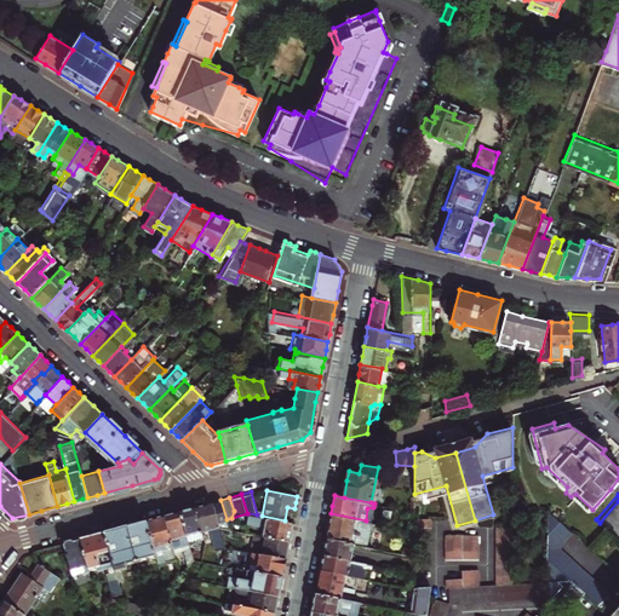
[(227,519),(221,500),(205,504),(195,506),(202,534),(202,537),(210,535),(212,548),(224,546),(218,525),(229,528),(227,519)]
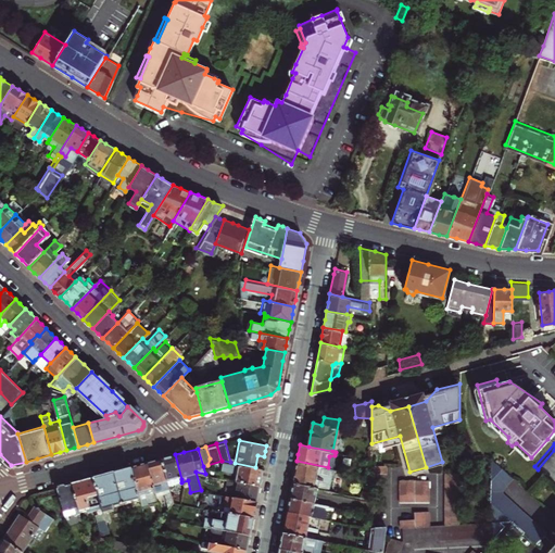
[(554,450),(538,469),(554,485),(554,450)]
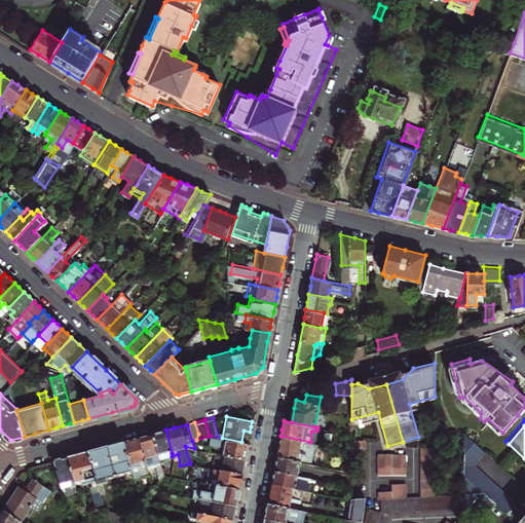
[(172,453),(165,430),(160,432),(152,434),(159,456),(172,453)]
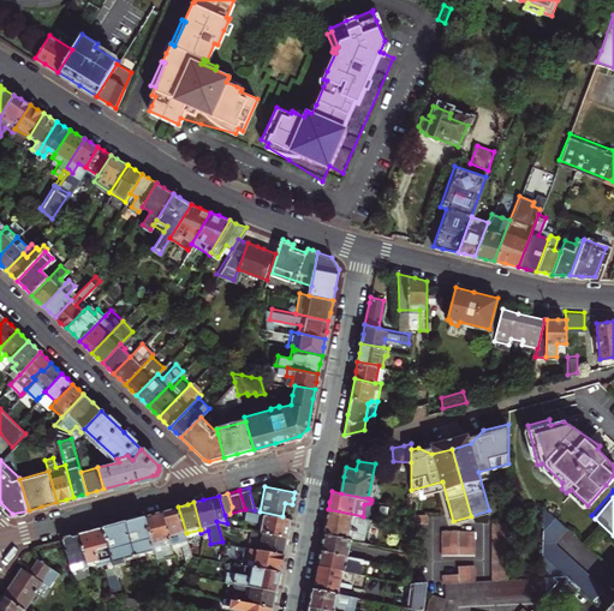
[(613,610),(613,599),(601,588),(603,587),(555,544),(555,539),(566,526),(543,505),(542,574),(564,573),(578,586),(606,610),(613,610)]
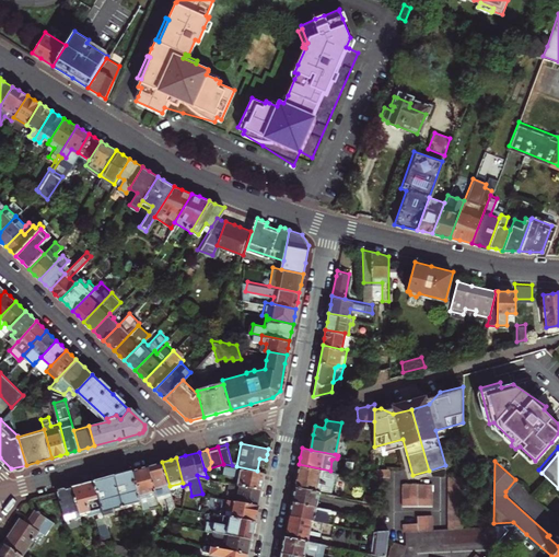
[(171,490),(170,486),(162,462),(154,464),(148,465),(155,495),(171,490)]
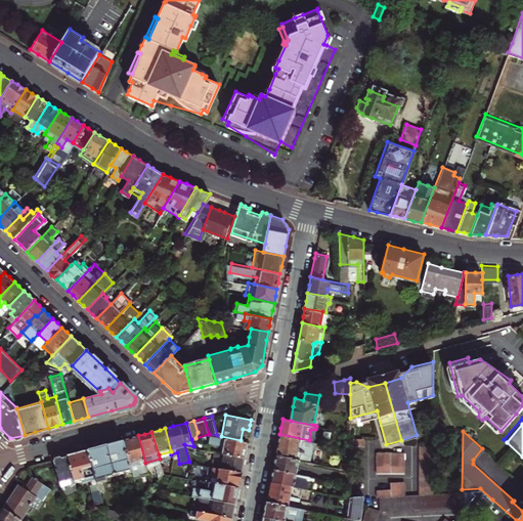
[(241,440),(221,436),(217,435),(209,434),(207,441),(224,444),(222,451),(244,457),(245,448),(247,441),(241,440)]
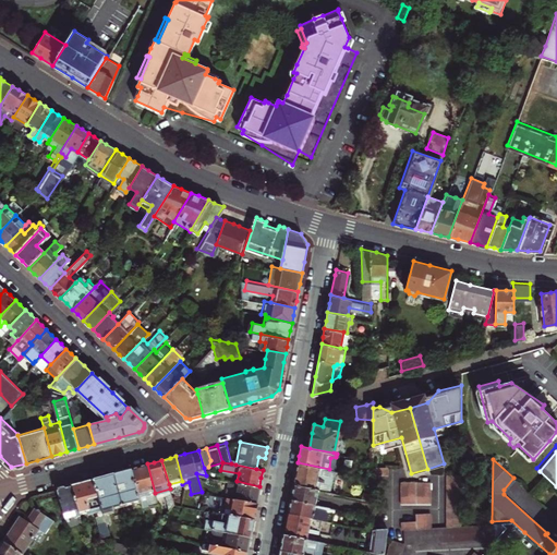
[(329,469),(298,462),(295,473),(293,484),(329,491),(334,469),(329,469)]
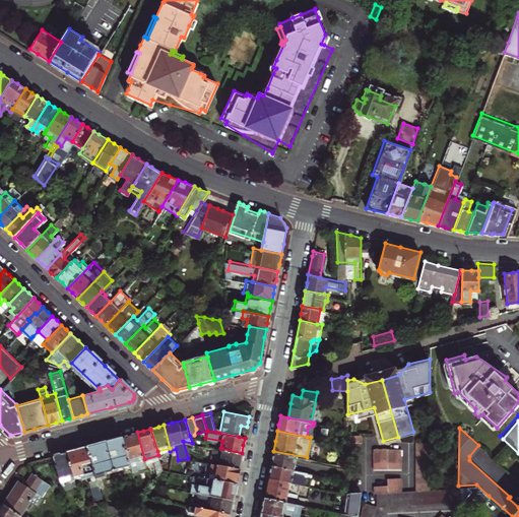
[(144,459),(137,432),(129,435),(122,436),(130,465),(132,472),(147,467),(144,459)]
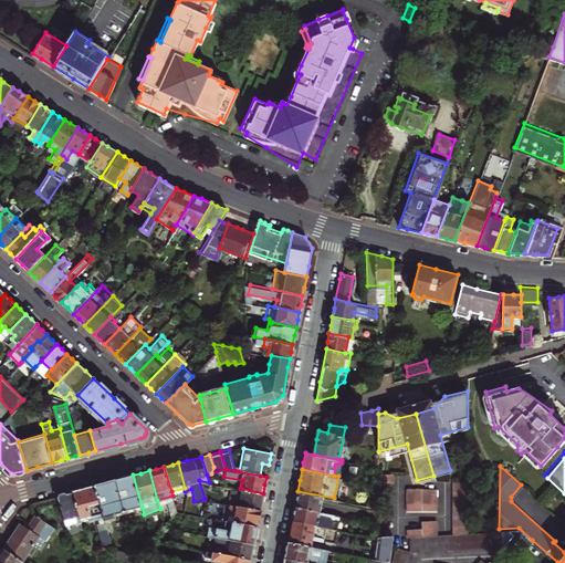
[(115,480),(124,511),(142,507),(133,475),(123,478),(115,480)]
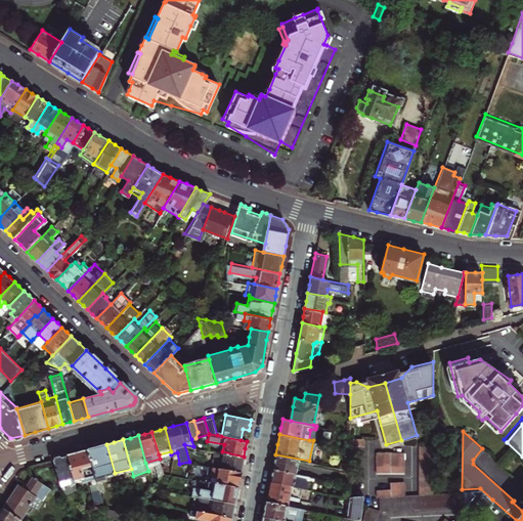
[(432,491),(432,443),(420,443),(420,492),(432,491)]
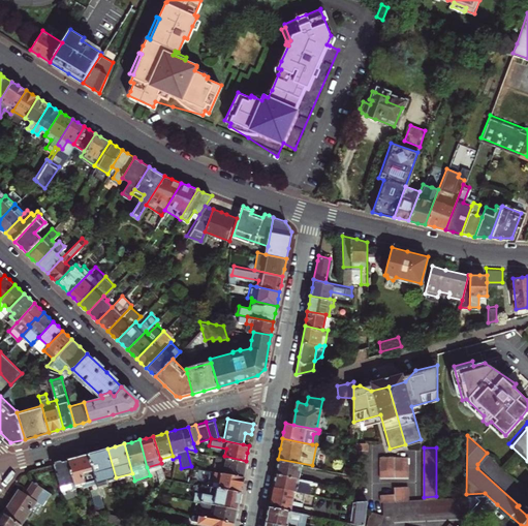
[(97,451),(89,454),(96,483),(116,477),(107,449),(97,451)]
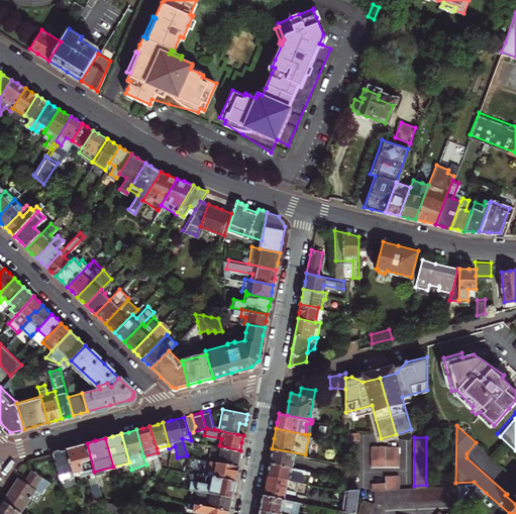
[(75,446),(66,448),(73,474),(86,471),(93,497),(96,497),(102,499),(94,472),(87,443),(75,446)]
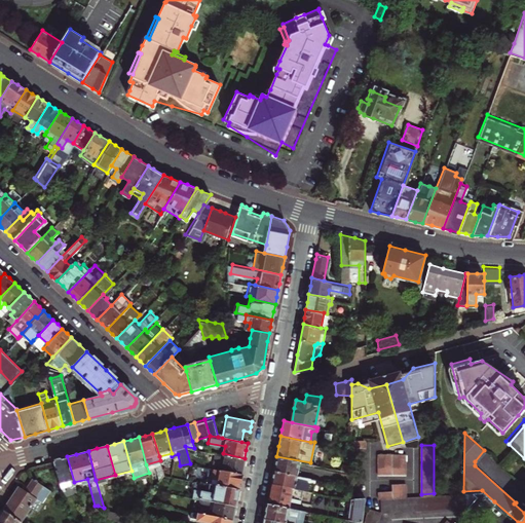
[(407,453),(378,452),(378,474),(406,474),(407,453)]
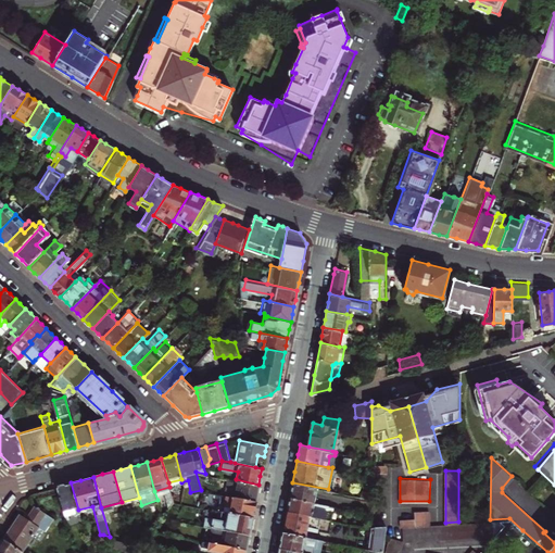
[(236,479),(232,495),(255,500),(257,489),(259,485),(236,479)]
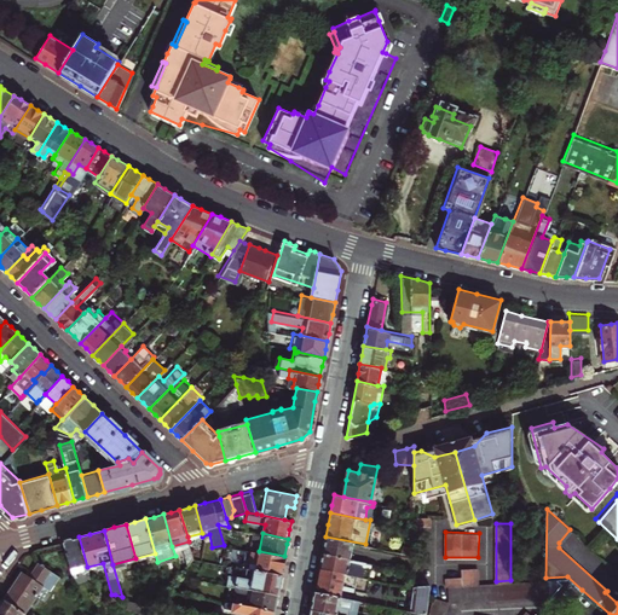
[(87,567),(79,537),(73,539),(63,541),(71,573),(87,568),(87,567)]
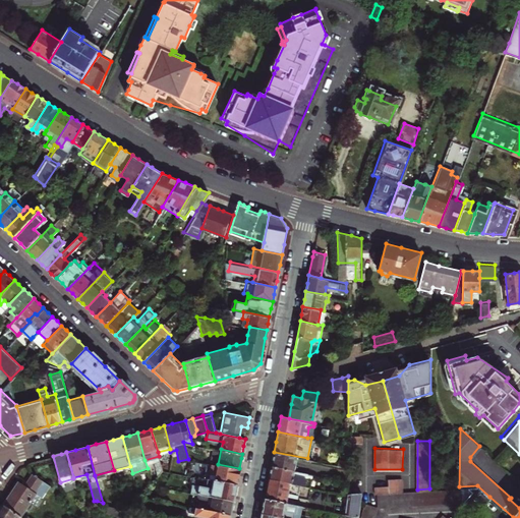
[(311,467),(312,459),(307,458),(274,452),(273,460),(272,465),(312,473),(318,474),(319,469),(311,467)]
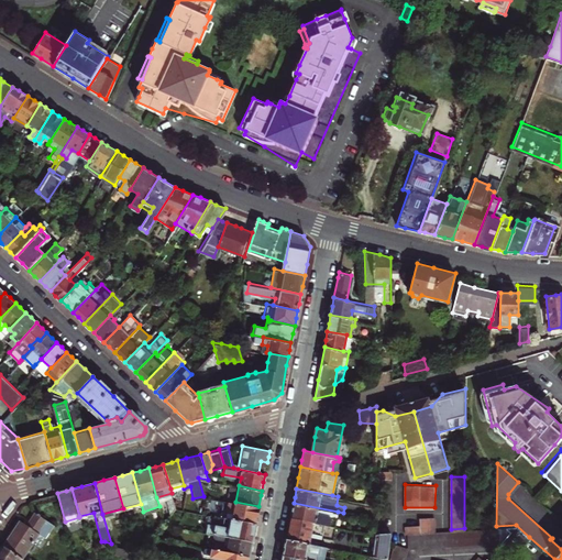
[(171,513),(176,507),(173,496),(166,497),(171,513)]
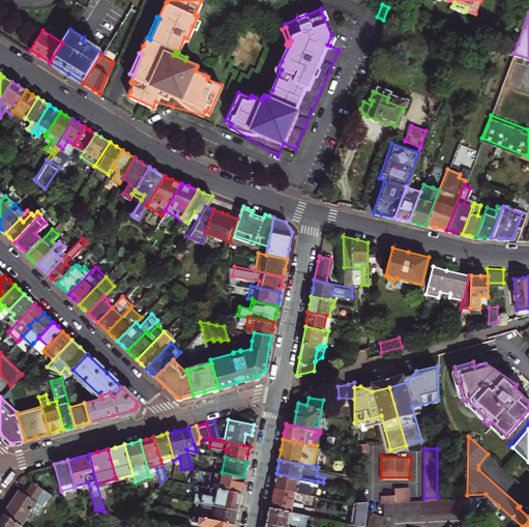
[(218,488),(240,492),(241,486),(243,476),(222,472),(215,471),(212,487),(218,488)]
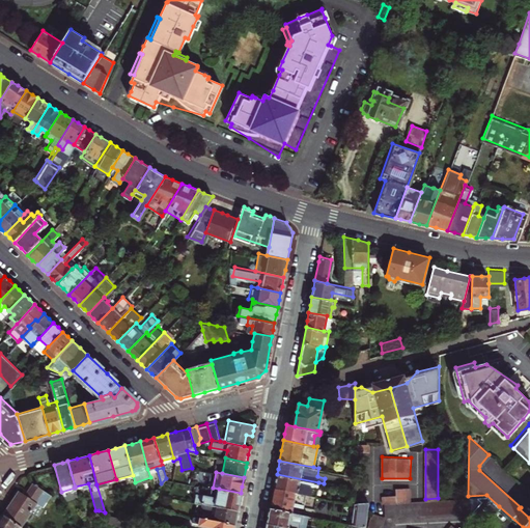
[(276,479),(274,488),(316,495),(318,482),(277,474),(276,479)]
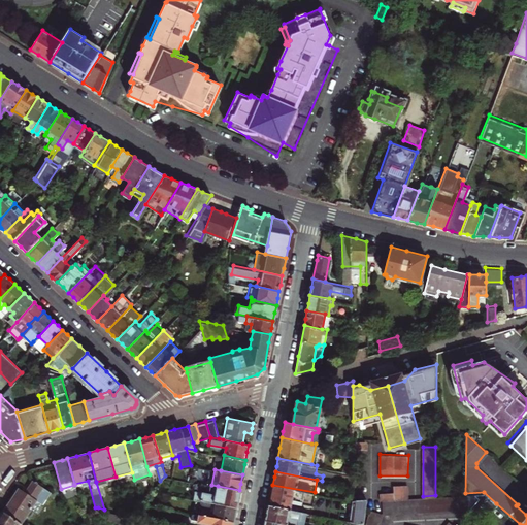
[(18,487),(2,510),(21,523),(36,500),(41,503),(50,492),(32,481),(25,492),(22,490),(18,487)]
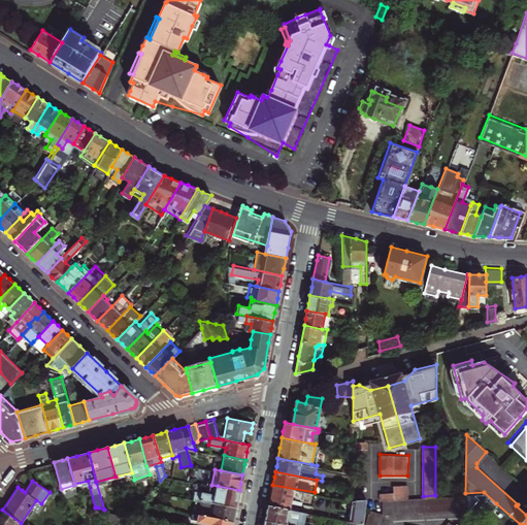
[(379,499),(381,498),(407,497),(407,484),(394,484),(394,491),(380,491),(379,499)]
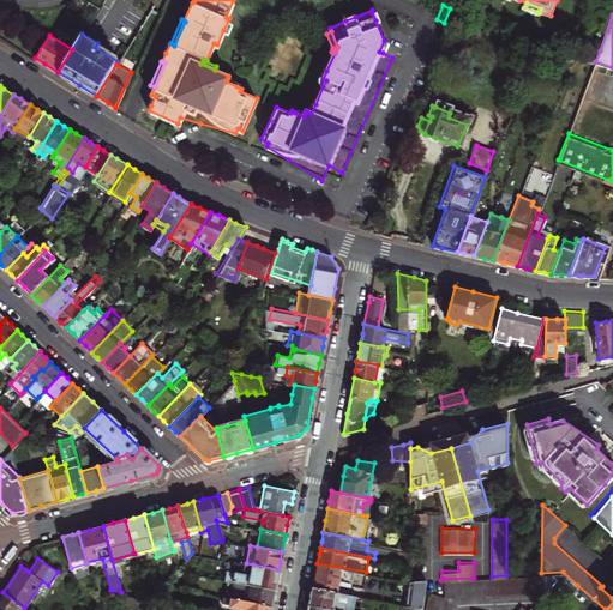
[(366,572),(317,563),(314,575),(312,587),(350,595),(416,608),(422,608),(424,592),(426,580),(414,580),(409,580),(366,572)]
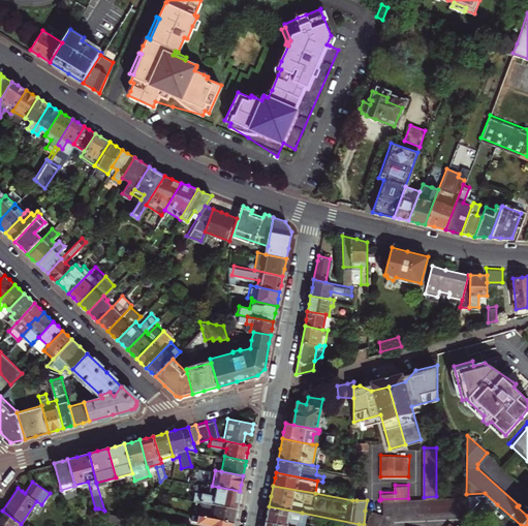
[(200,500),(237,507),(238,499),(240,491),(218,487),(216,495),(210,493),(195,491),(193,499),(200,500)]
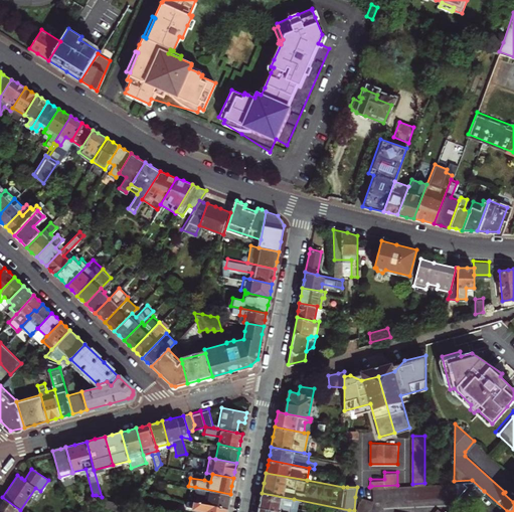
[(371,486),(372,501),(458,495),(470,506),(484,491),(472,480),(454,481),(424,483),(412,484),(397,485),(371,486)]
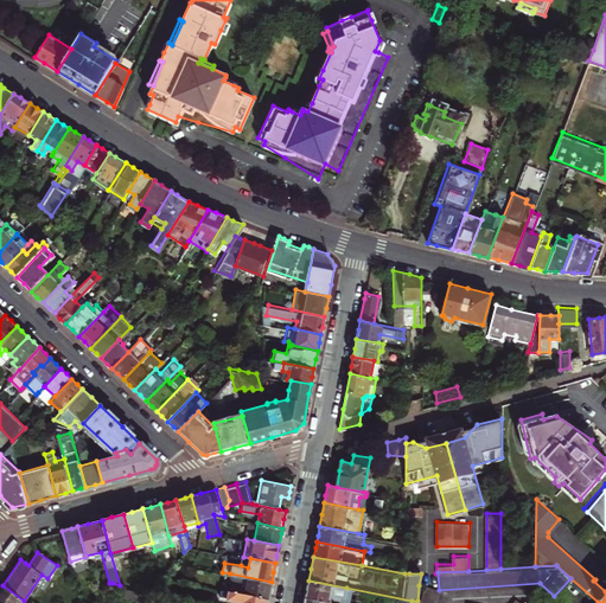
[(230,573),(227,590),(268,598),(270,589),(272,582),(230,573)]
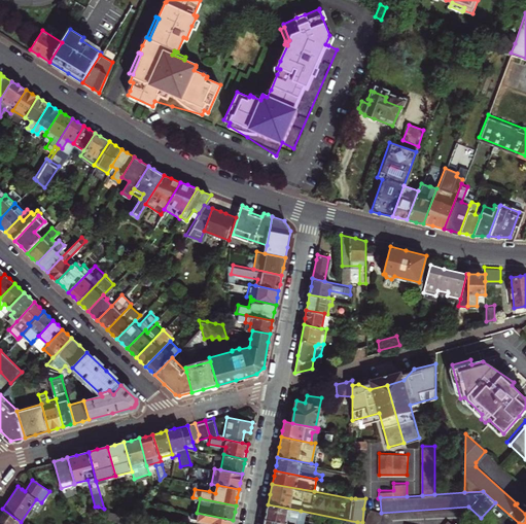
[(267,512),(266,519),(289,523),(307,523),(308,520),(299,518),(301,511),(268,504),(267,512)]
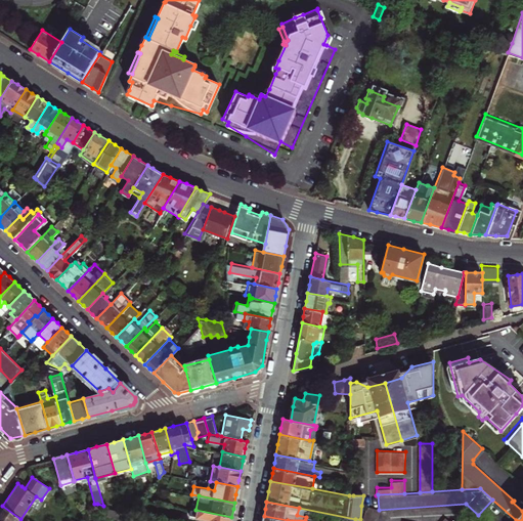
[(0,520),(24,520),(23,520),(20,519),(2,506),(0,509),(0,520)]
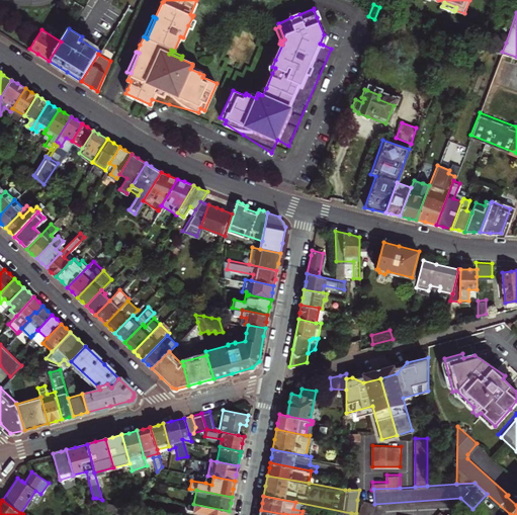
[(356,513),(355,514),(372,514),(374,504),(357,500),(356,513)]
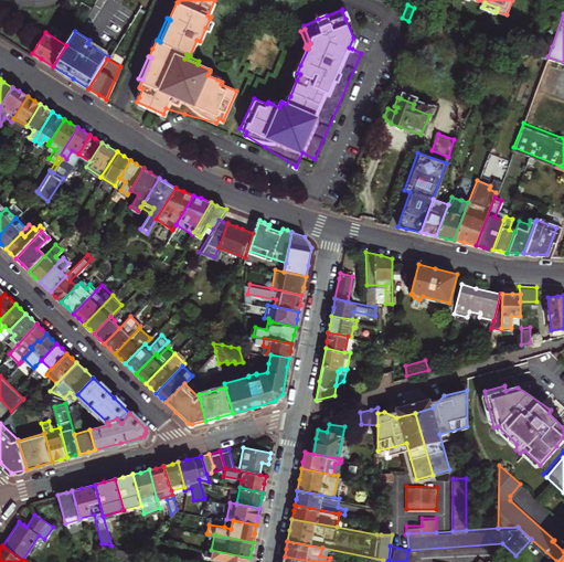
[(248,561),(249,558),(211,550),(205,549),(203,558),(211,559),(210,561),(248,561)]
